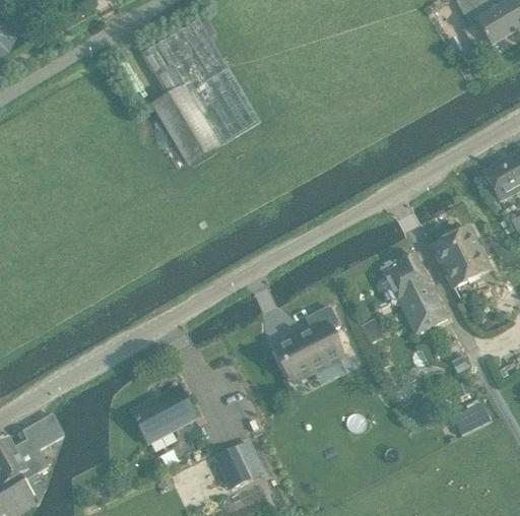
[(509,0),(493,10),(486,0),(457,0),(456,1),(470,24),(476,20),(492,44),(519,26),(519,4),(517,0),(509,0)]
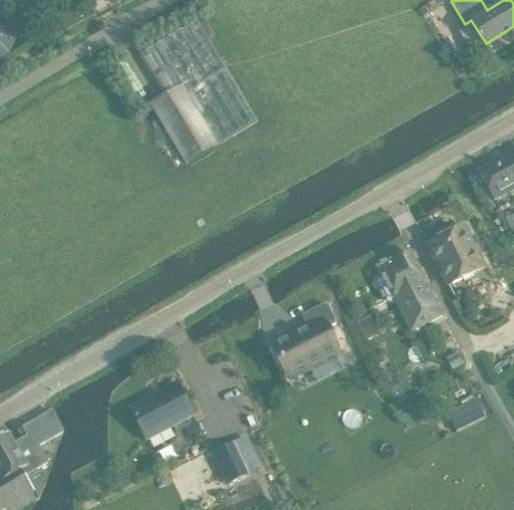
[(151,102),(185,161),(257,117),(197,18),(141,51),(166,92),(151,102)]
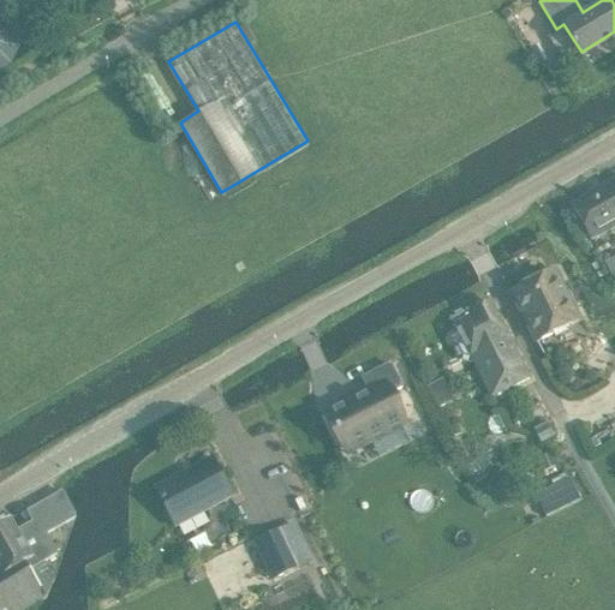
[(614,178),(573,202),(592,235),(614,222),(614,178)]
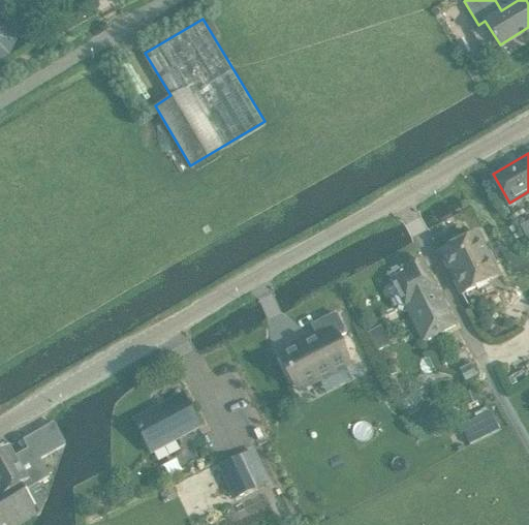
[(477,230),(440,249),(461,291),(498,274),(477,230)]
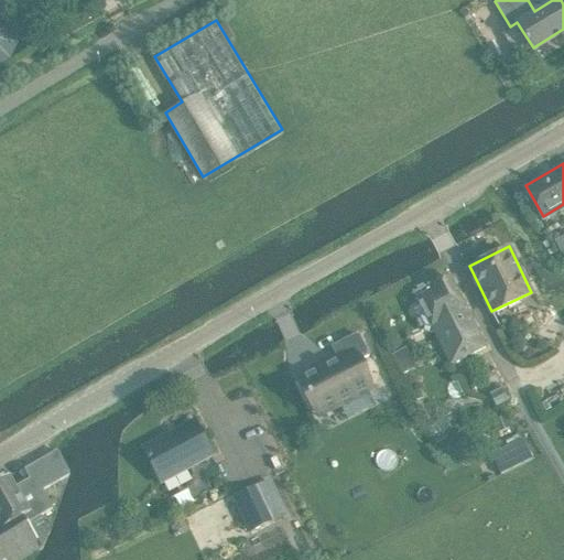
[(431,325),(449,362),(486,344),(452,275),(429,286),(426,284),(418,288),(416,294),(422,308),(421,315),(424,323),(431,325)]
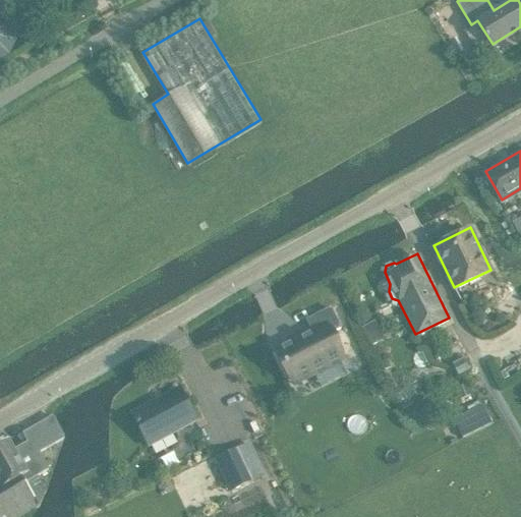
[(312,329),(276,347),(291,377),(309,367),(312,372),(344,356),(331,331),(341,326),(331,305),(306,318),(312,329)]
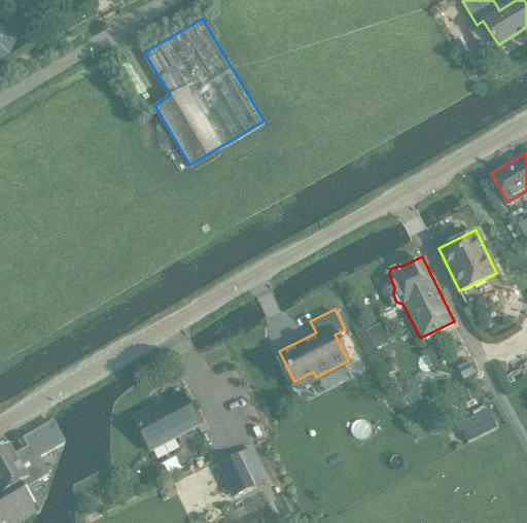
[(377,322),(365,329),(375,347),(387,341),(377,322)]
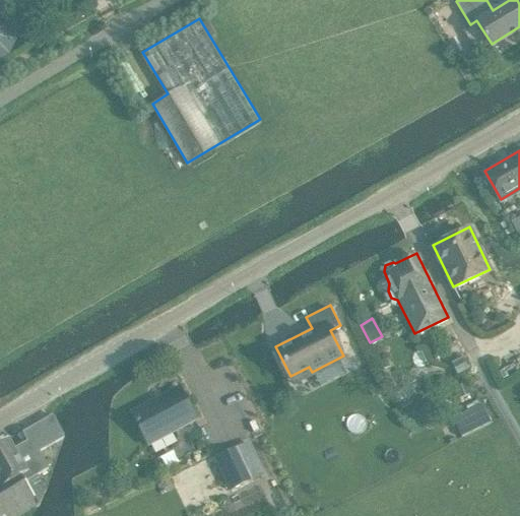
[(465,382),(454,386),(458,396),(469,392),(465,382)]
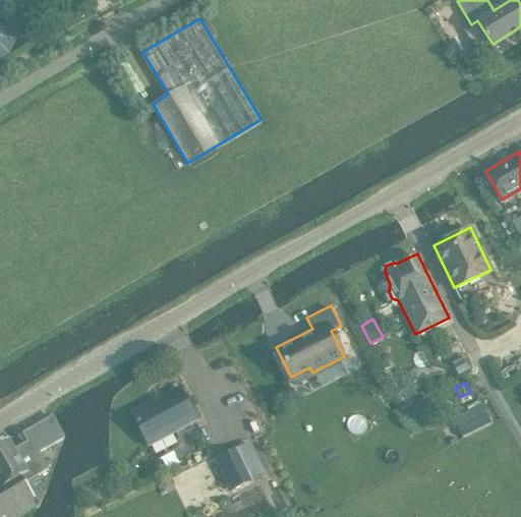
[(179,385),(130,411),(148,444),(196,417),(179,385)]
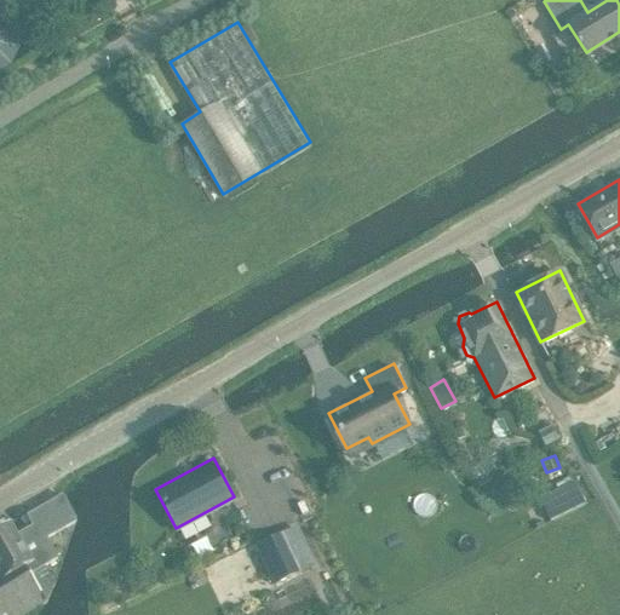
[(551,517),(585,500),(574,477),(539,495),(551,517)]
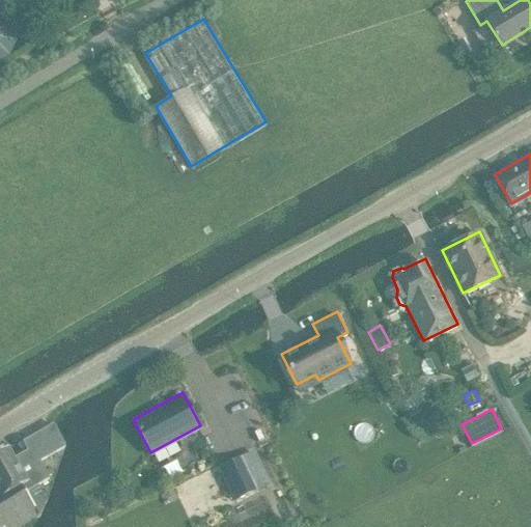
[(28,448),(15,455),(9,446),(0,451),(0,526),(14,526),(39,512),(40,514),(47,498),(37,483),(50,476),(39,460),(64,445),(65,442),(53,421),(23,440),(28,448)]
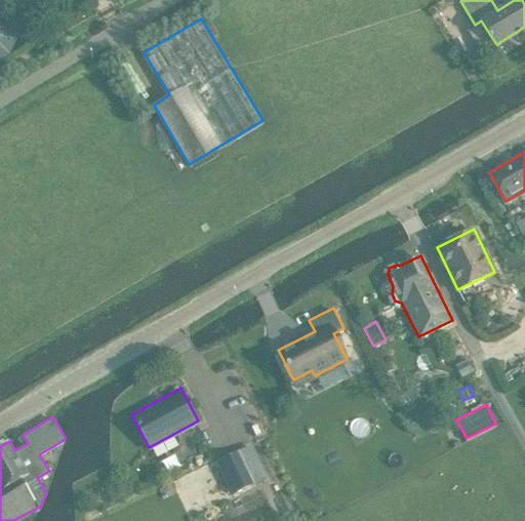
[(241,449),(216,461),(232,493),(256,482),(241,449)]
